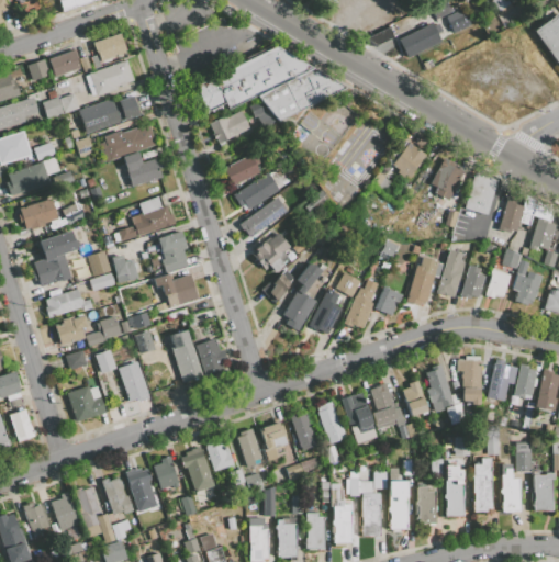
[(7,22),(0,23),(0,0),(7,0),(10,10),(3,11),(7,22)]
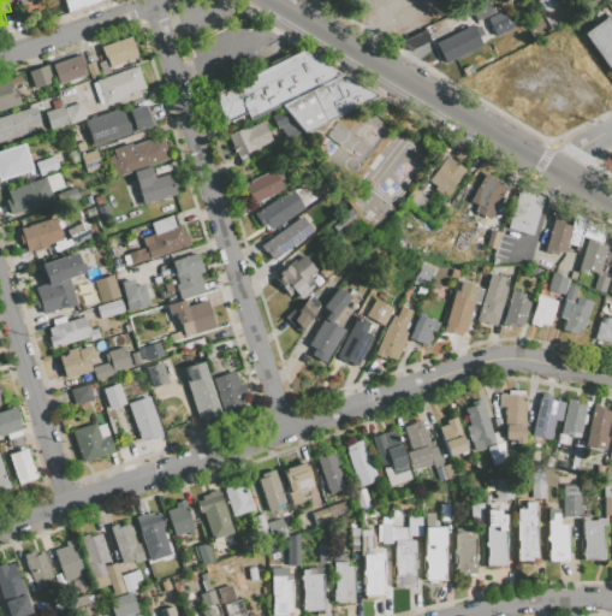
[(22,0),(27,10),(39,5),(36,0),(22,0)]
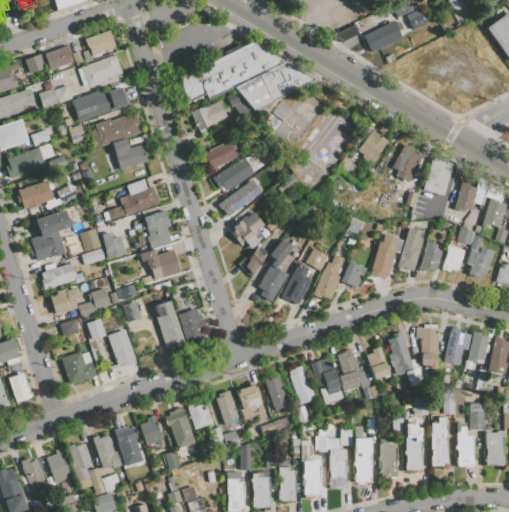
[(87,0),(58,11),(53,0),(87,0)]
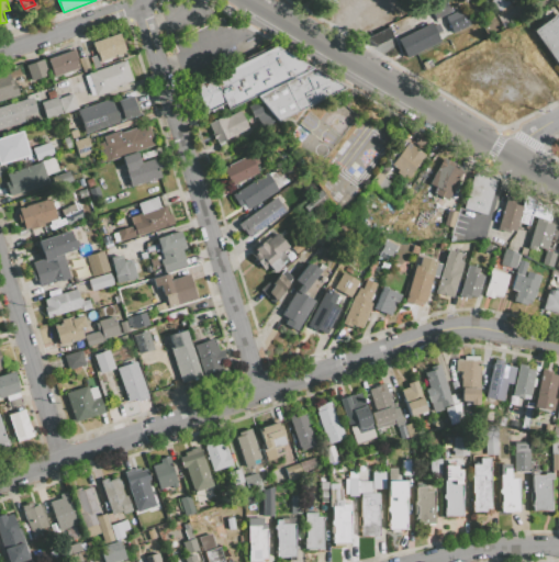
[(447,0),(453,12),(437,20),(431,7),(444,0),(447,0)]
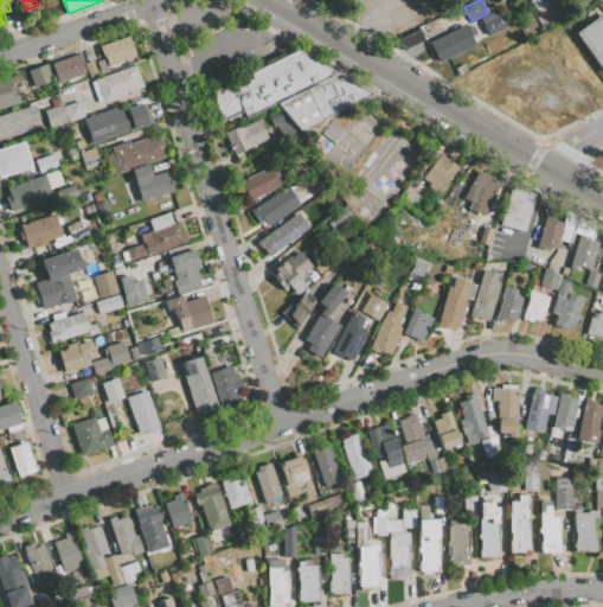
[(549,0),(555,8),(541,17),(532,1),(533,0),(549,0)]
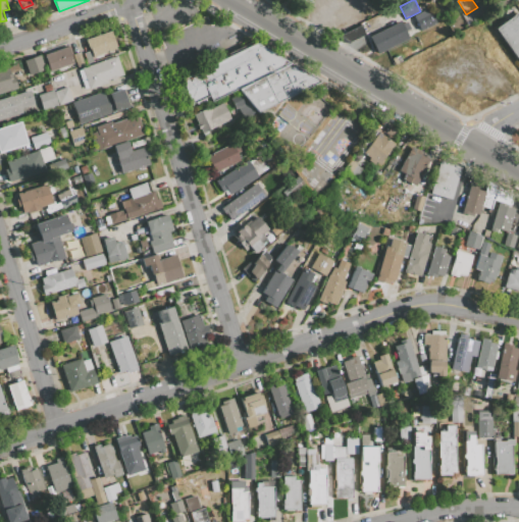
[(417,19),(432,11),(438,23),(422,31),(417,19)]
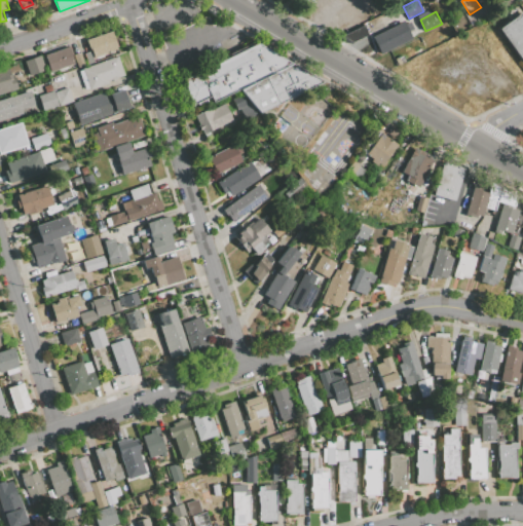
[(522,60),(499,29),(520,13),(522,16),(522,60)]
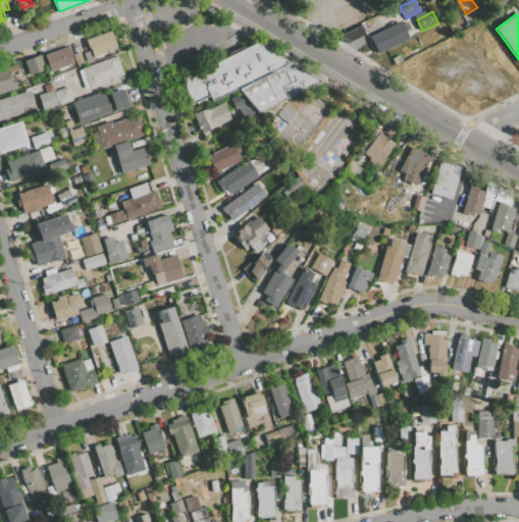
[(378,54),(370,37),(403,21),(404,23),(408,32),(411,37),(411,38),(378,54)]
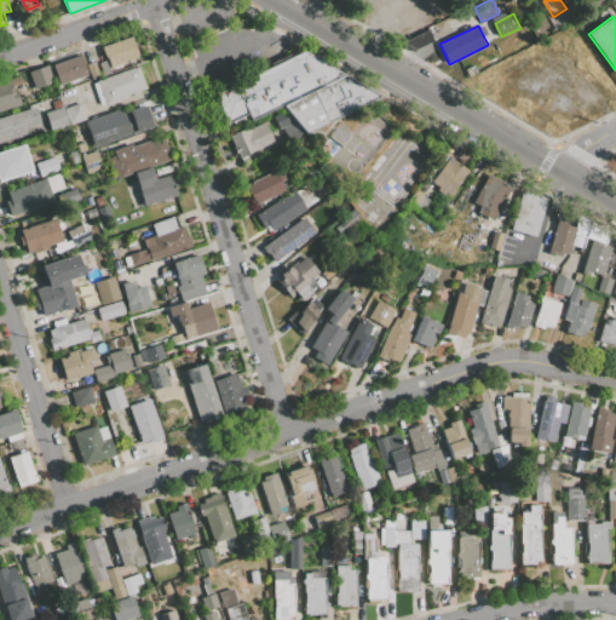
[(489,35),(484,38),(479,28),(484,26),(489,35)]
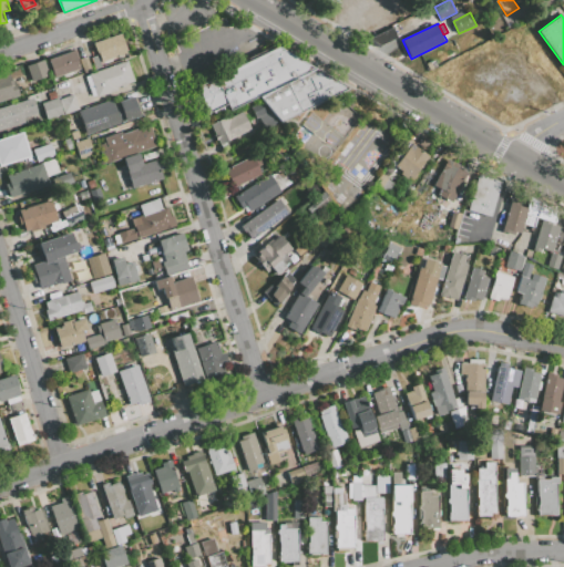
[(399,37),(381,45),(371,39),(395,28),(399,37)]
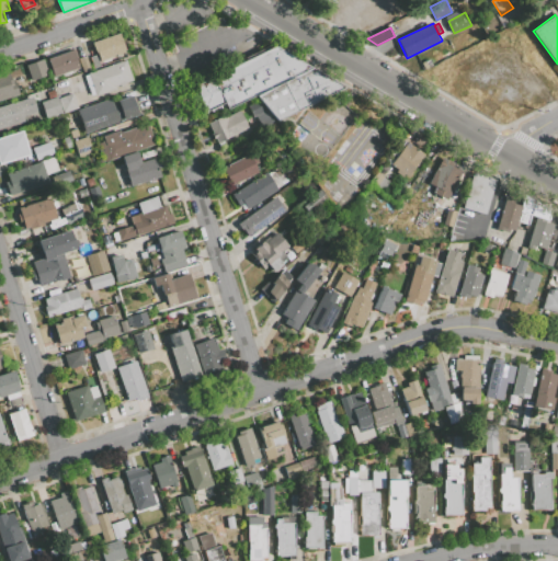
[(439,34),(442,39),(450,36),(446,30),(443,32),(439,34)]
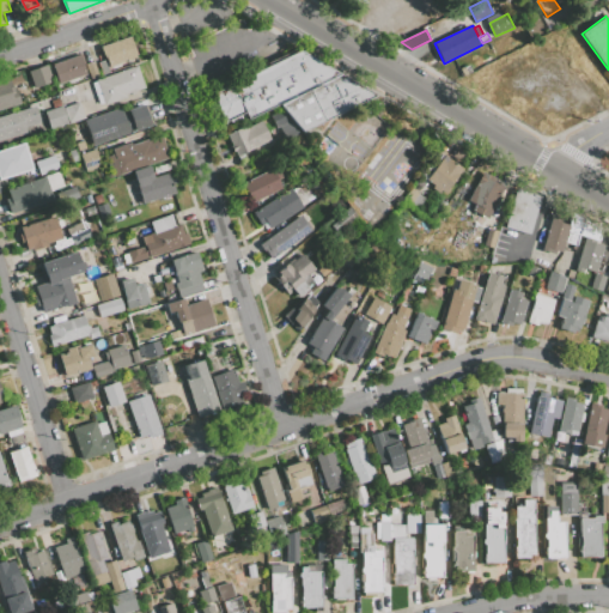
[(103,47),(134,36),(141,56),(139,58),(139,59),(111,68),(111,66),(110,66),(113,73),(104,76),(101,62),(108,60),(108,61),(109,61),(109,59),(108,59),(103,47)]
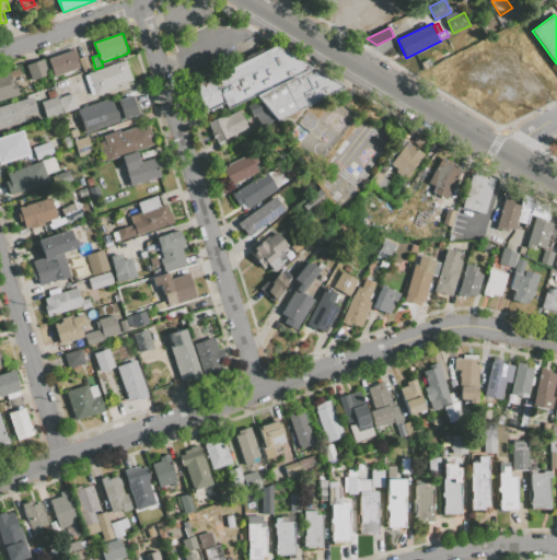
[(274,115),(271,114),(269,111),(260,101),(257,96),(228,108),(224,103),(206,113),(197,84),(276,46),(346,86),(278,121),(277,120),(276,117),(274,115)]
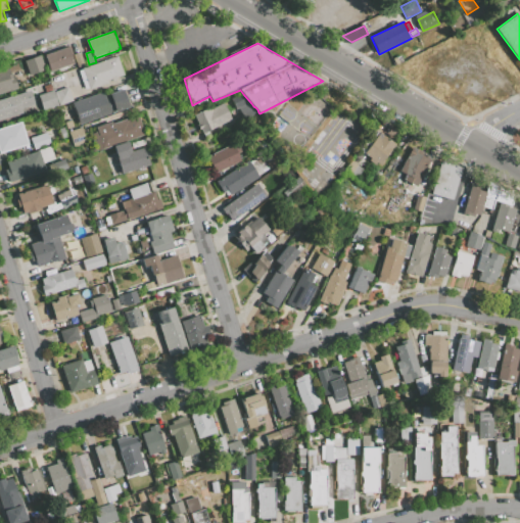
[(76,63),(52,72),(46,54),(71,47),(76,63)]
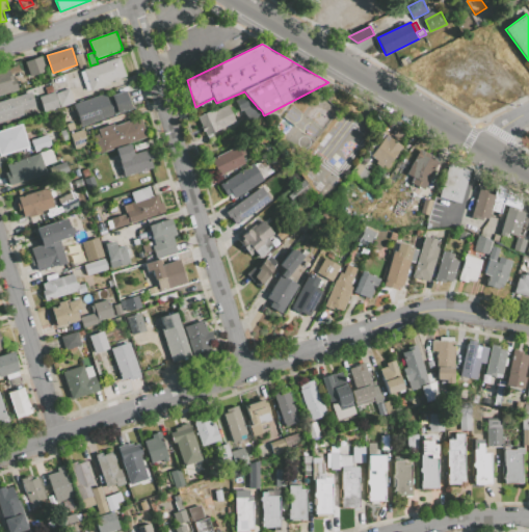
[(76,55),(84,53),(88,67),(80,69),(76,55)]
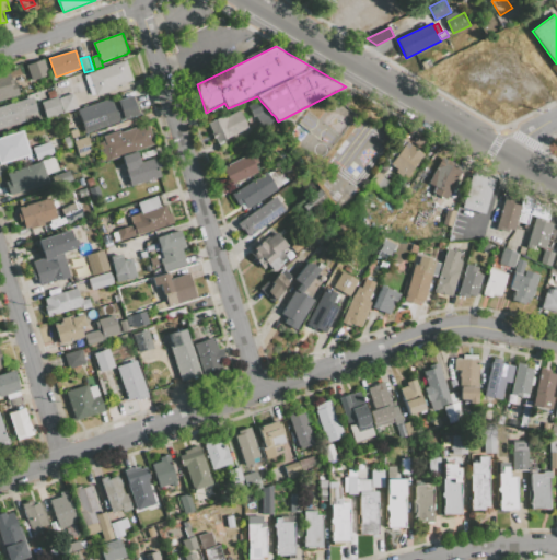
[(27,65),(45,59),(50,74),(33,80),(27,65)]
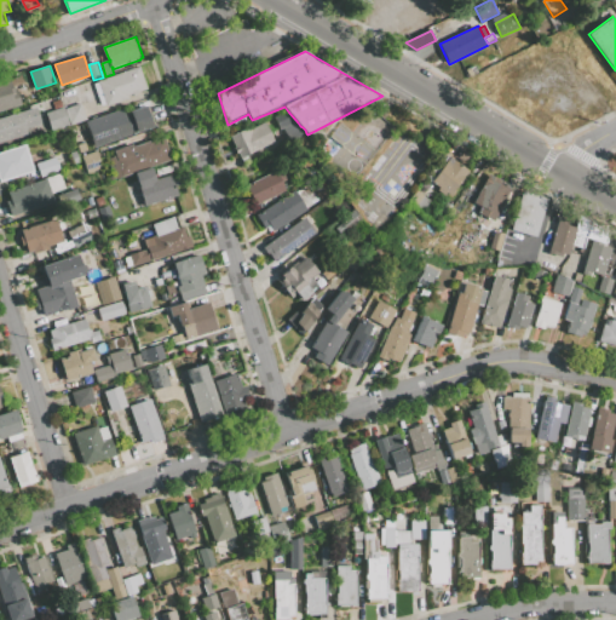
[(99,81),(142,67),(149,89),(144,91),(145,93),(134,97),(133,93),(130,95),(131,99),(108,107),(99,81)]
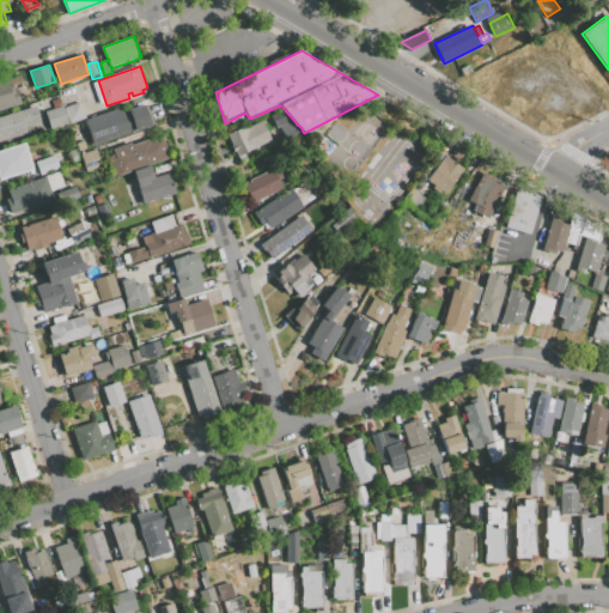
[(23,104),(0,110),(0,82),(12,78),(14,89),(18,87),(23,104)]
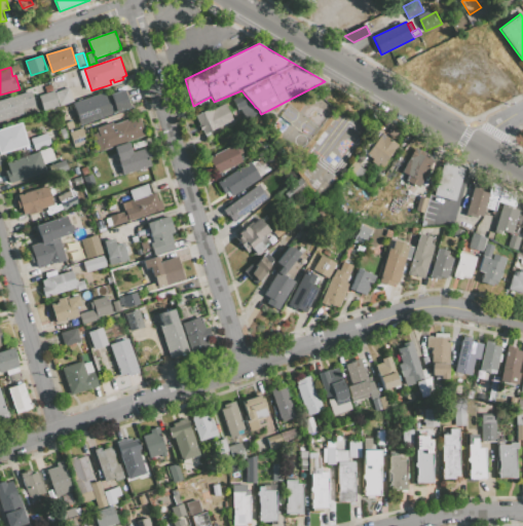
[(57,92),(71,87),(76,102),(61,106),(57,92)]
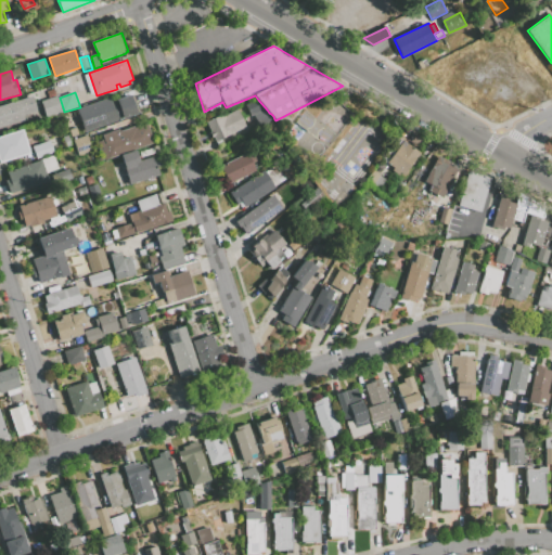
[(64,112),(47,118),(41,101),(50,98),(58,95),(59,94),(60,98),(64,112)]
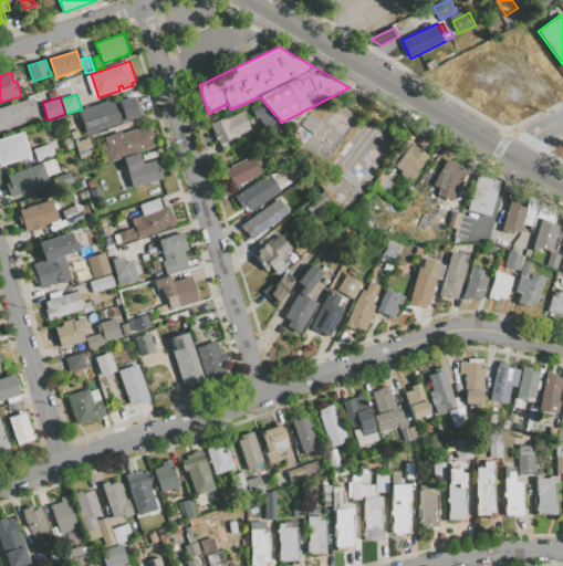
[(143,117),(87,135),(80,111),(114,100),(115,103),(135,96),(143,117)]
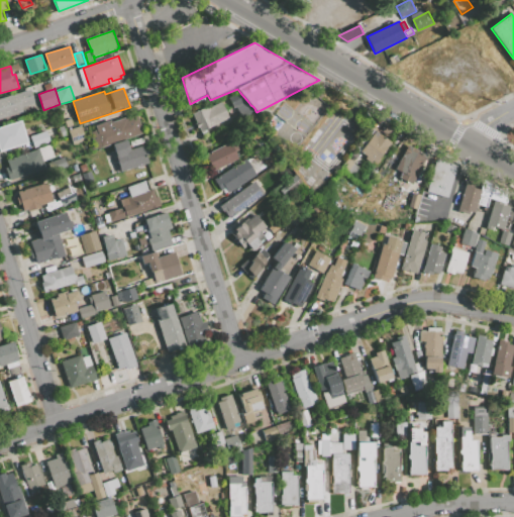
[(0,98),(31,89),(35,103),(23,107),(24,111),(0,118),(0,98)]
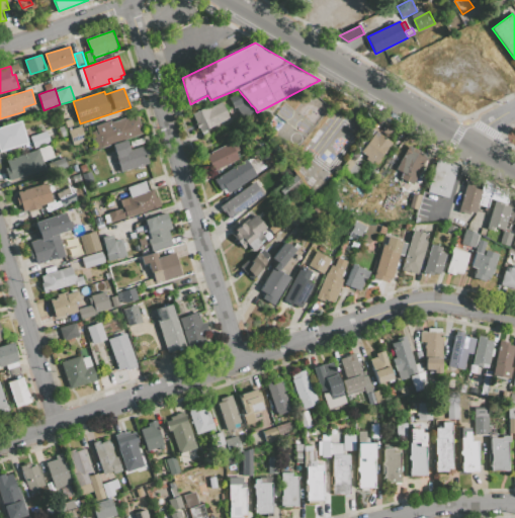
[(248,102),(236,107),(232,98),(240,93),(248,102)]
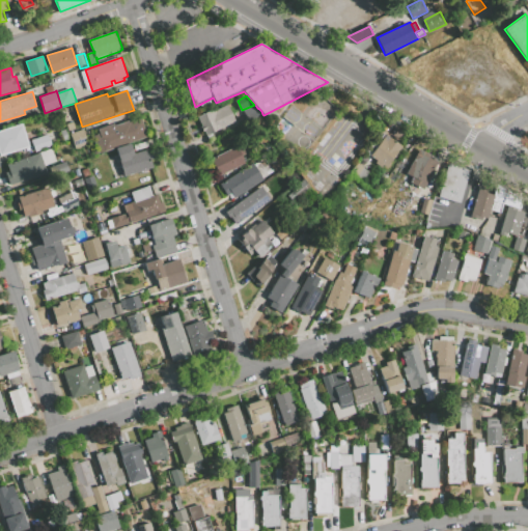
[(238,120),(209,135),(199,116),(213,109),(214,111),(229,104),(238,120)]
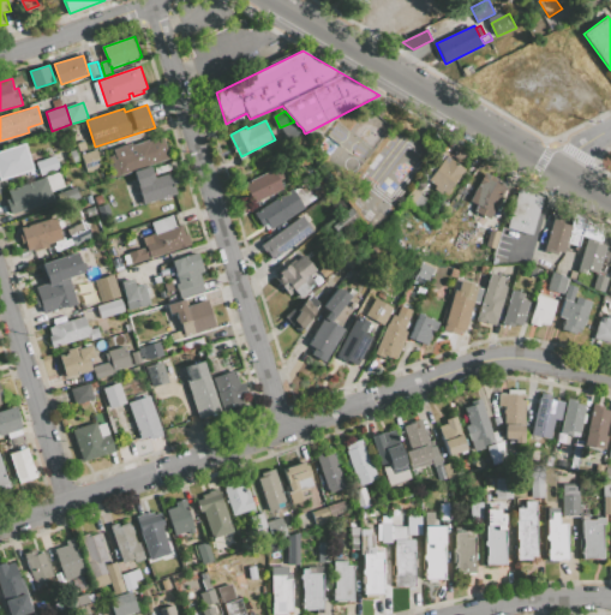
[(294,123),(304,132),(288,139),(283,127),(294,123)]
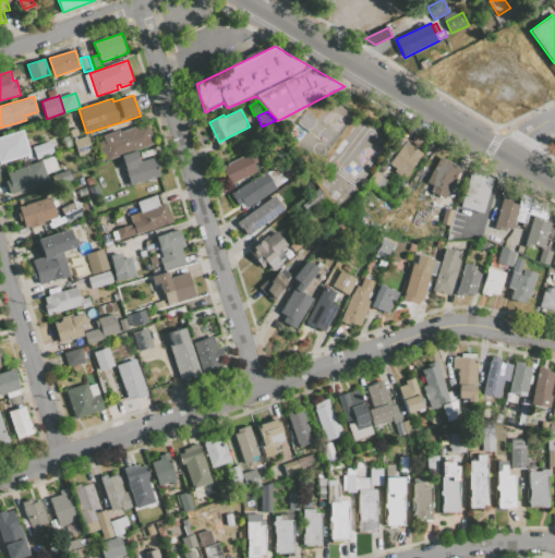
[(109,159),(104,142),(106,141),(104,135),(121,129),(122,132),(137,126),(139,128),(149,123),(156,144),(109,159)]
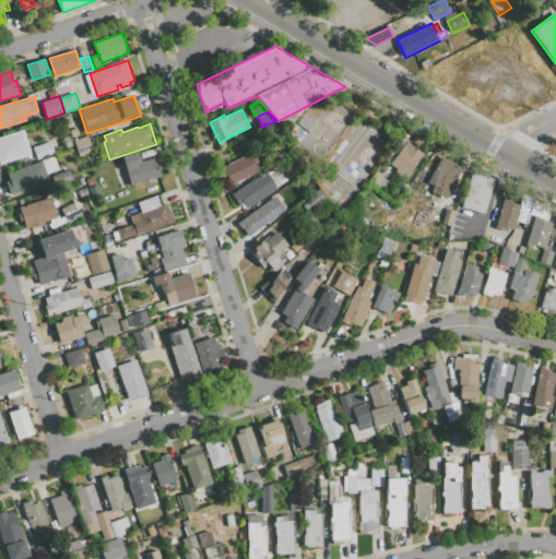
[(72,131),(79,129),(81,135),(73,138),(72,131)]
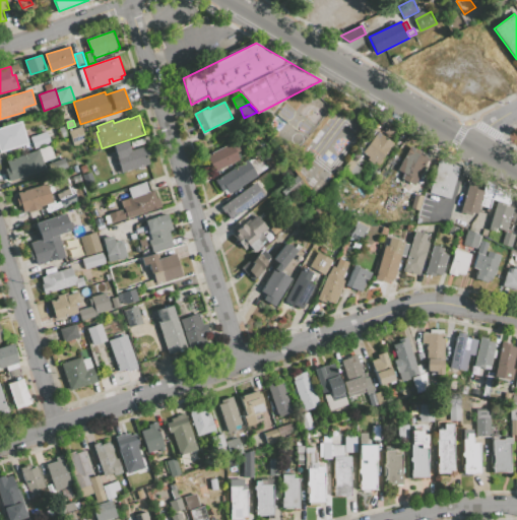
[(0,148),(0,128),(23,121),(30,143),(1,151),(0,148)]
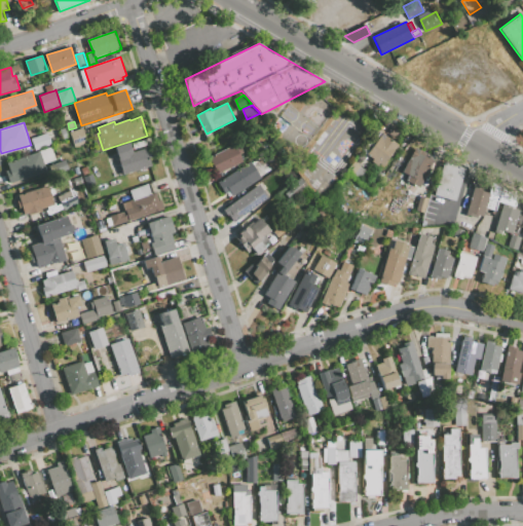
[(357,137),(364,126),(370,130),(362,141),(357,137)]
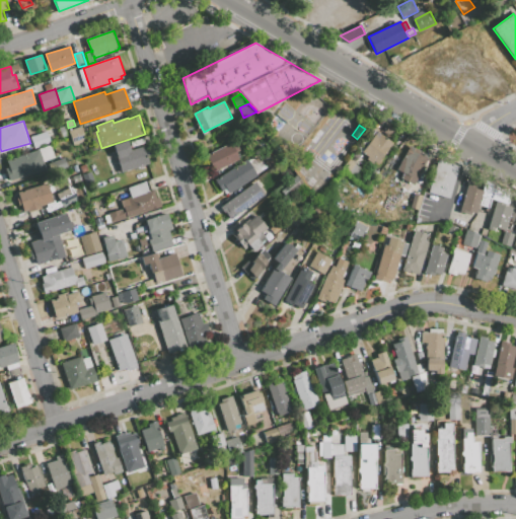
[(70,131),(83,126),(88,141),(75,145),(70,131)]
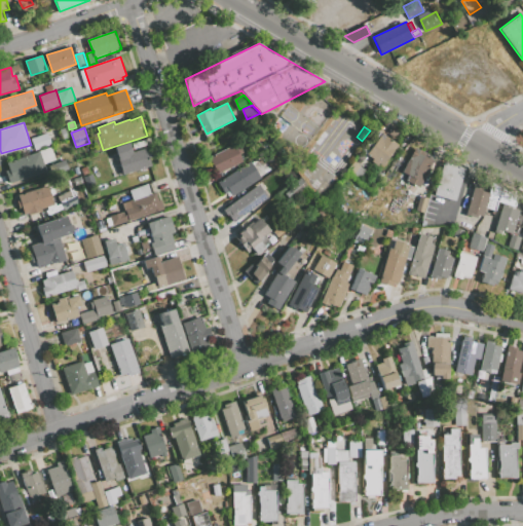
[(66,128),(69,138),(64,139),(61,129),(66,128)]
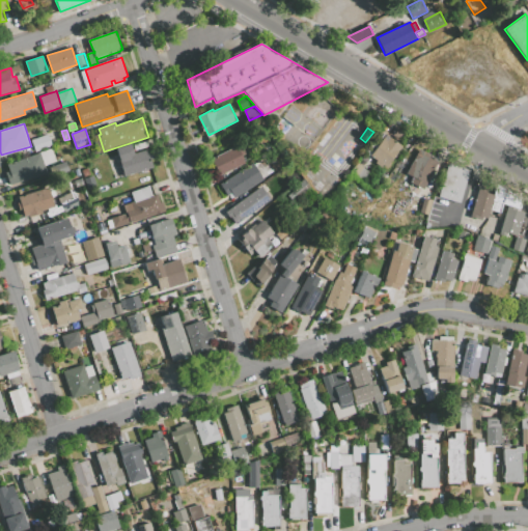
[(371,156),(366,152),(382,132),(386,136),(371,156)]
